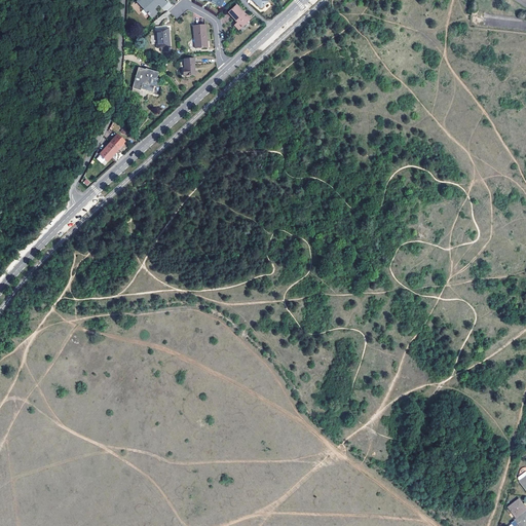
[(139,0),(138,1),(151,16),(156,12),(154,8),(158,5),(161,8),(166,3),(163,0),(139,0)]
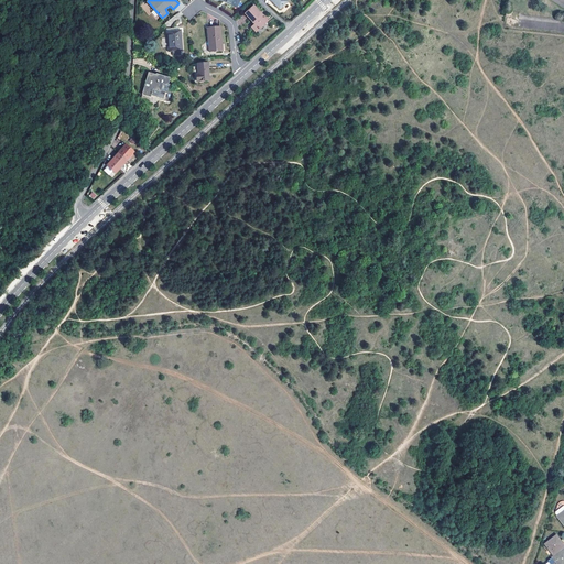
[(270,0),(280,10),(288,2),(285,0),(270,0)]
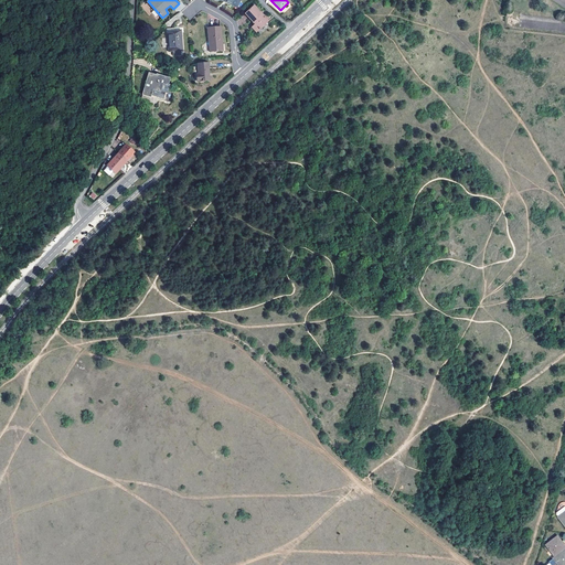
[(254,6),(245,13),(254,23),(255,24),(252,28),(256,32),(268,22),(254,6)]
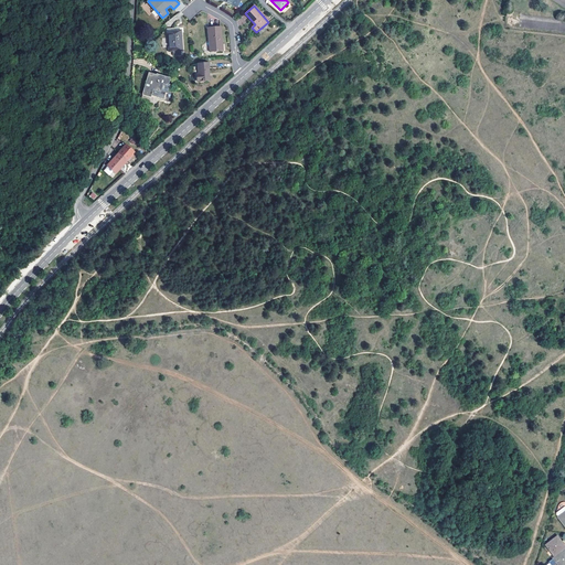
[(220,27),(208,28),(210,45),(209,45),(210,52),(223,51),(222,44),(221,43),(220,27)]
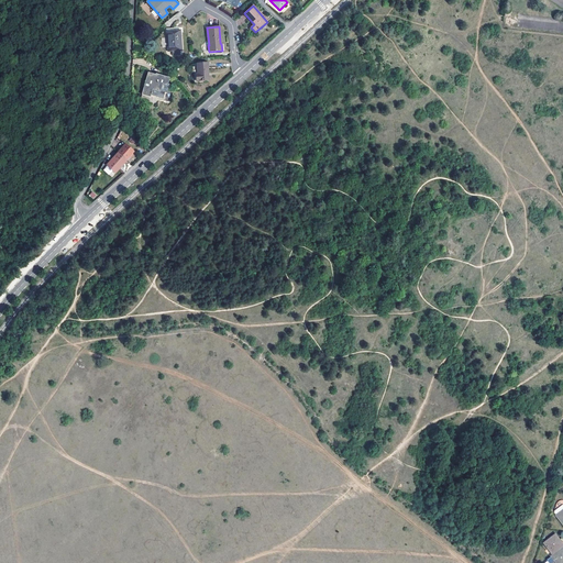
[(180,31),(167,31),(168,51),(173,51),(173,54),(179,54),(179,51),(181,51),(180,31)]
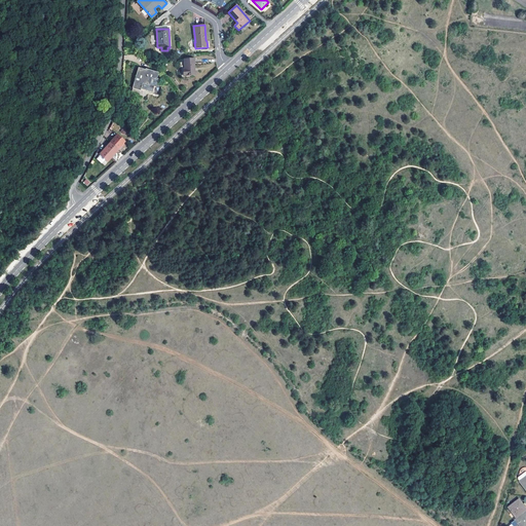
[(185,60),(186,70),(184,70),(185,76),(196,75),(195,69),(194,59),(185,60)]
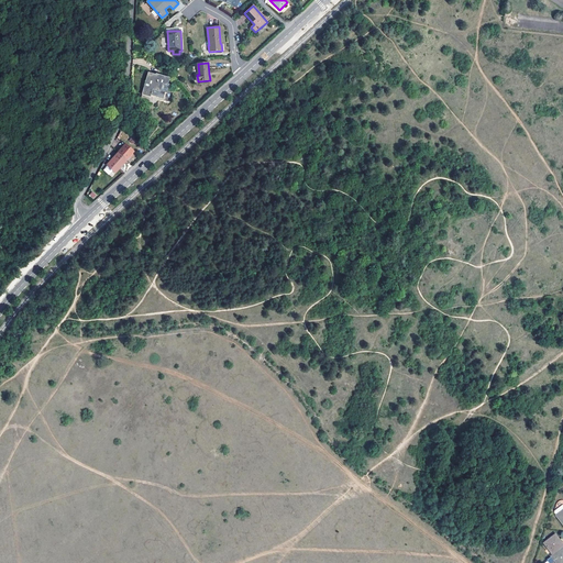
[(142,95),(150,97),(153,89),(161,91),(167,94),(169,86),(168,85),(170,78),(157,74),(156,75),(148,73),(142,95)]
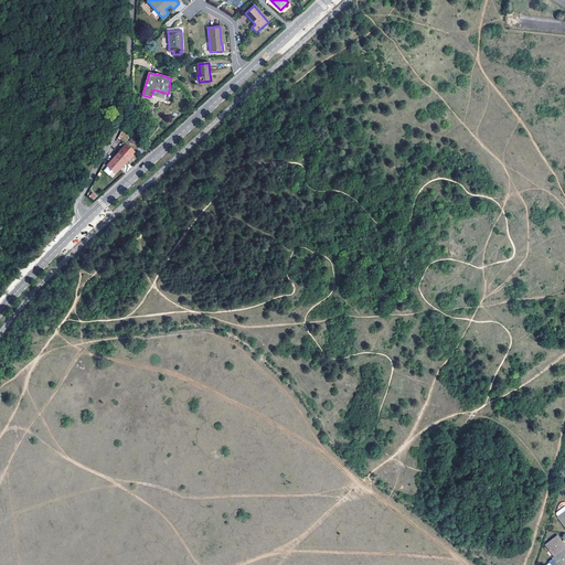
[(153,89),(150,97),(159,99),(161,92),(153,89)]
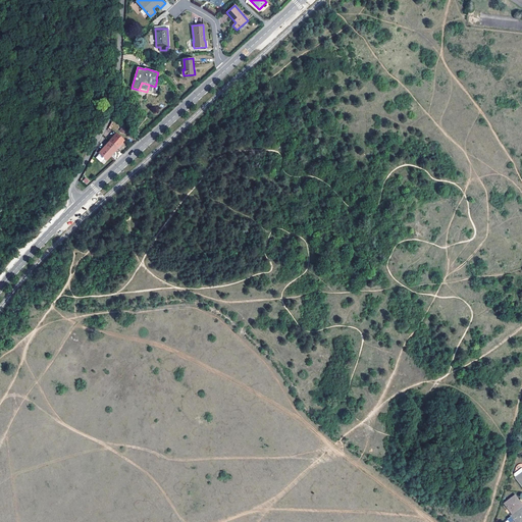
[(123,148),(120,145),(124,141),(116,134),(115,136),(110,142),(118,149),(120,151),(123,148)]
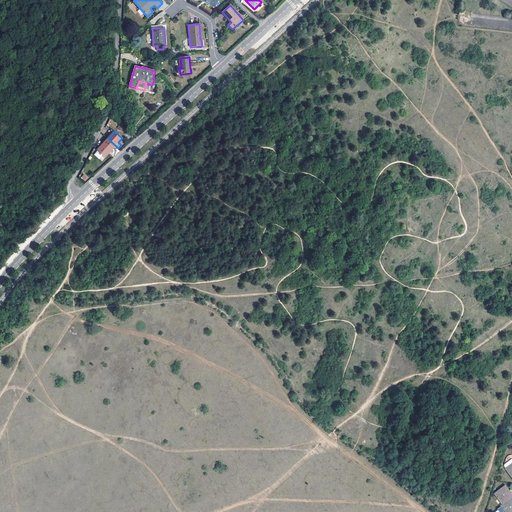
[(116,146),(108,139),(97,151),(104,157),(108,153),(109,154),(116,146)]
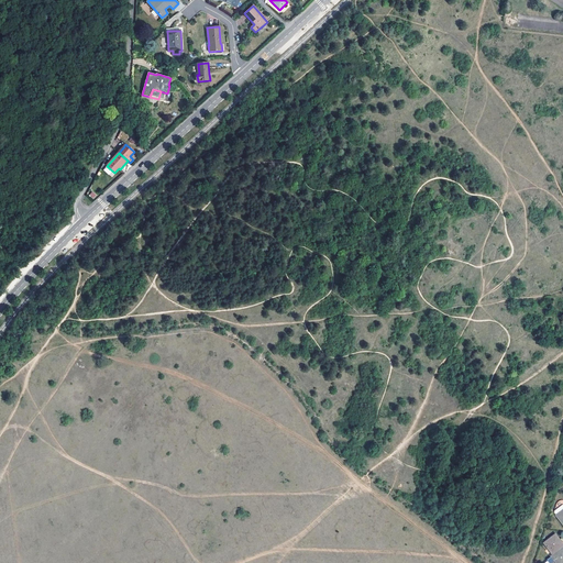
[(562,547),(562,545),(562,543),(561,540),(556,534),(545,542),(553,554),(562,547)]
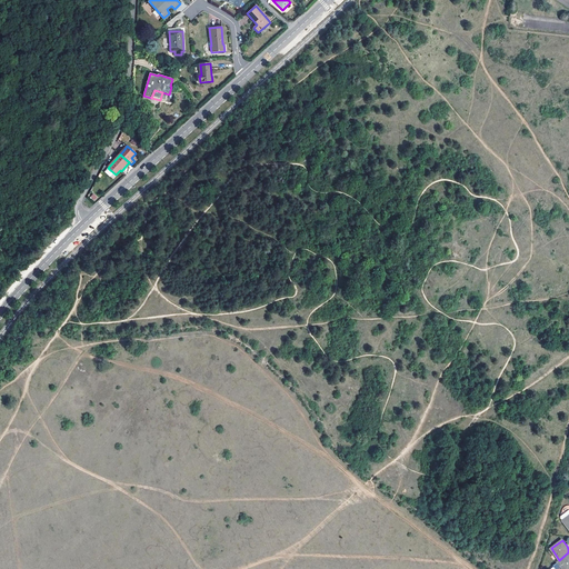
[(560,560),(558,562),(562,568),(568,568),(568,552),(559,560),(560,560)]
